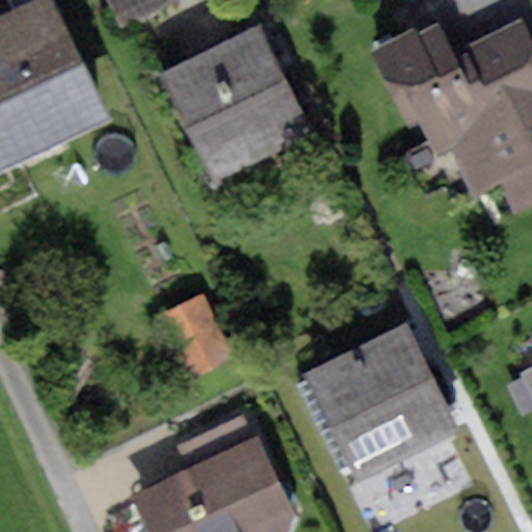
[(0,173),(109,125),(53,0),(34,0),(12,9),(0,15),(0,173)]
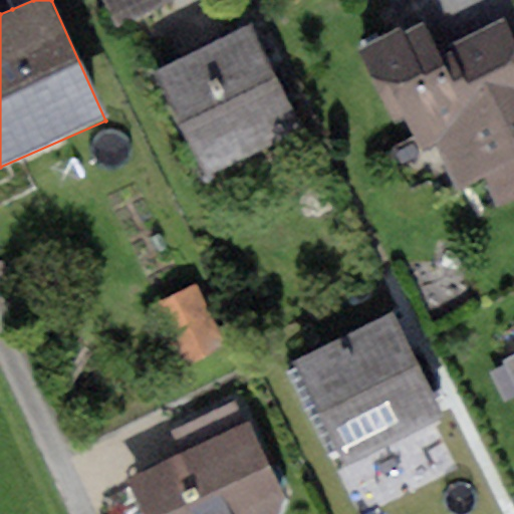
[(7,0),(12,9),(33,0),(7,0)]
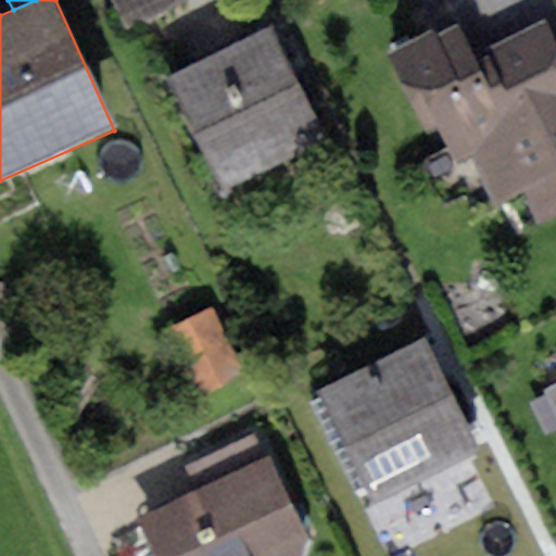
[(108,0),(122,28),(178,0),(108,0)]
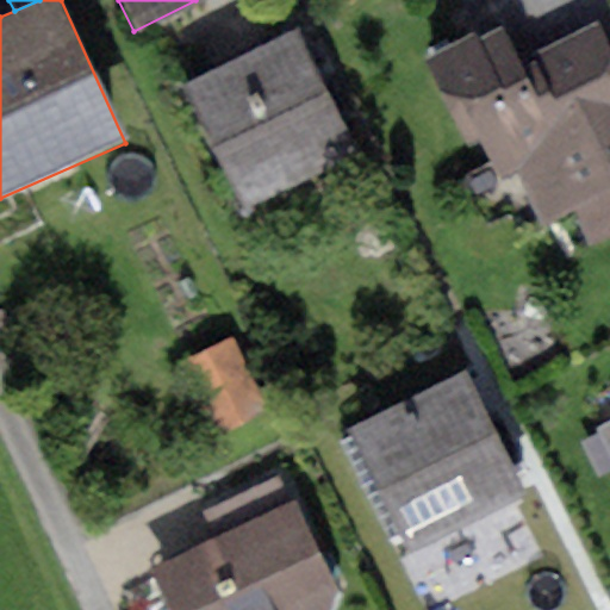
[(505,26),(427,63),(467,147),(480,141),(498,178),(521,168),(547,223),(573,211),(591,247),(609,237),(609,45),(598,22),(521,60),(505,26)]
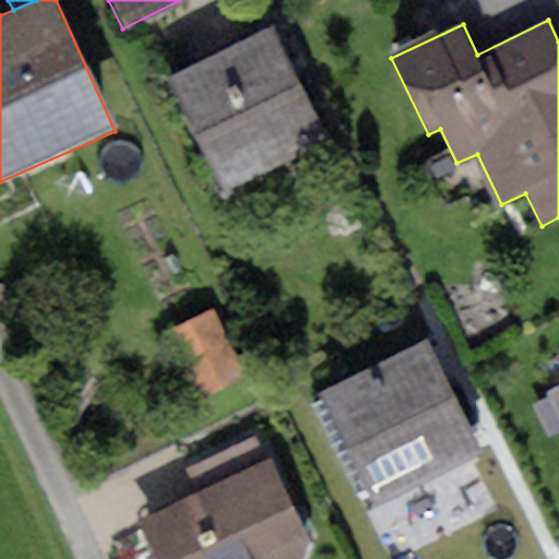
[(274,33),(167,81),(219,197),(326,147),(274,33)]
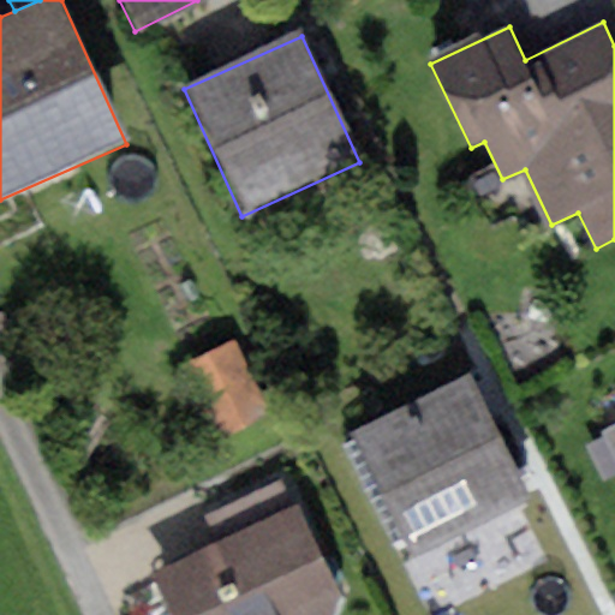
[(240,346),(190,370),(224,442),(274,419),(240,346)]
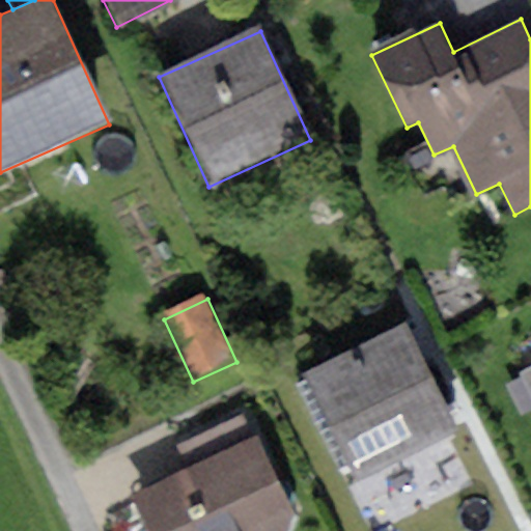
[(406,327),(305,375),(359,483),(458,434),(406,327)]
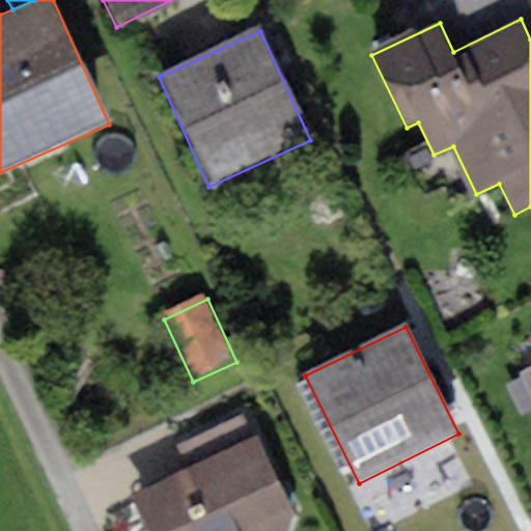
[(188,468),(258,435),(247,411),(176,444),(188,468)]
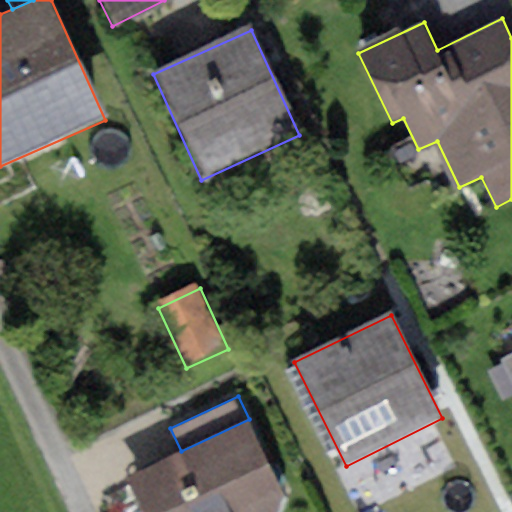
[(181,451),(128,475),(145,511),(277,511),(284,495),(249,419),(181,451)]
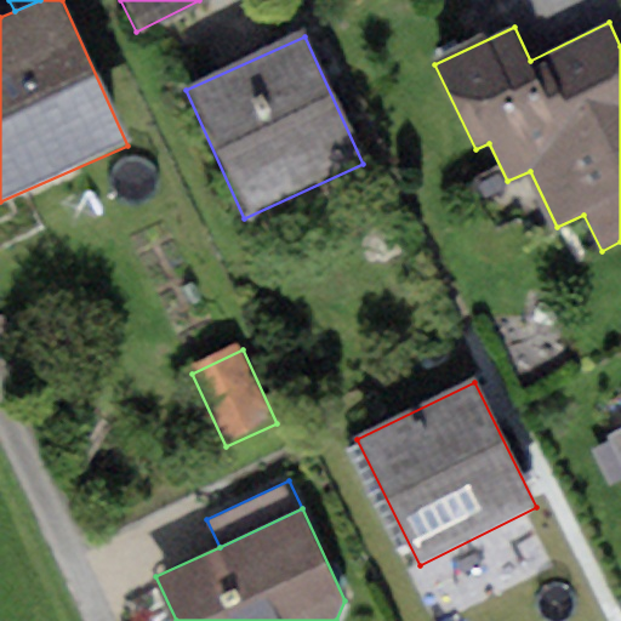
All buildings are outlined.
